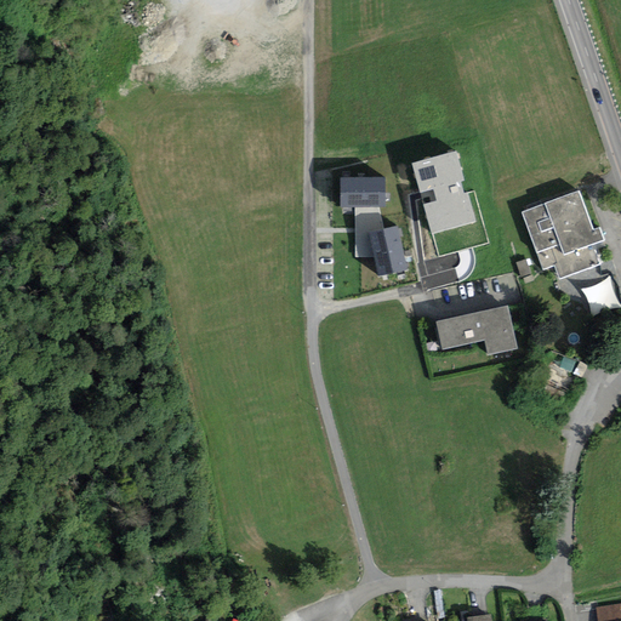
[(386,175),(341,175),(340,204),(386,204),(386,175)]
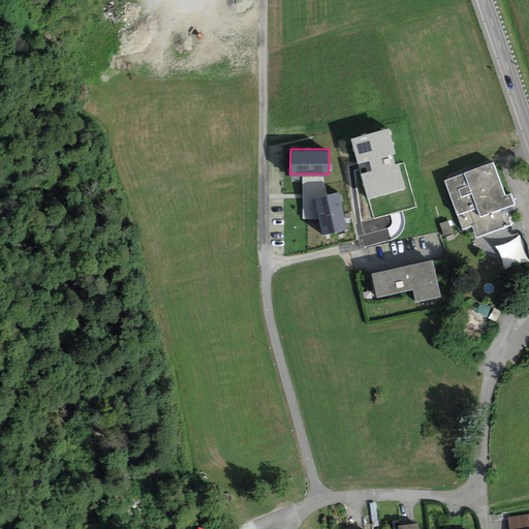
[(493,160),(443,179),(462,229),(473,225),(477,237),(511,223),(505,207),(515,203),(510,191),(505,193),(493,160)]
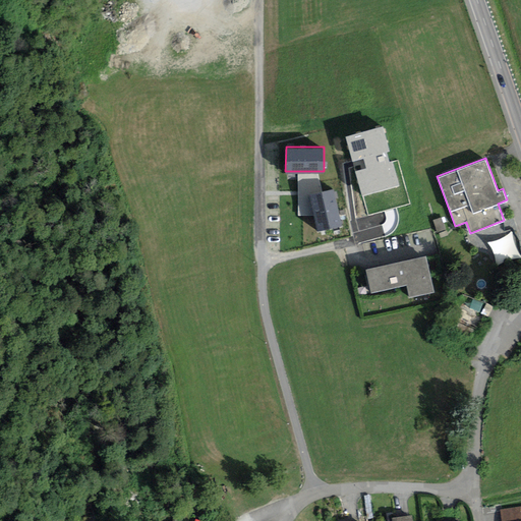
[(333,187),(309,193),(317,229),(341,223),(333,187)]
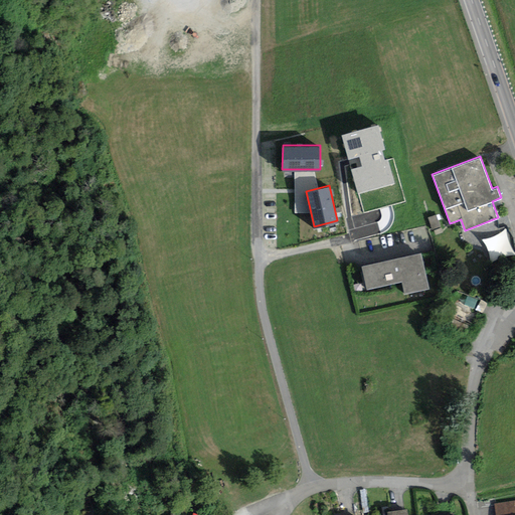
[(491,260),(514,255),(510,233),(487,237),(491,260)]
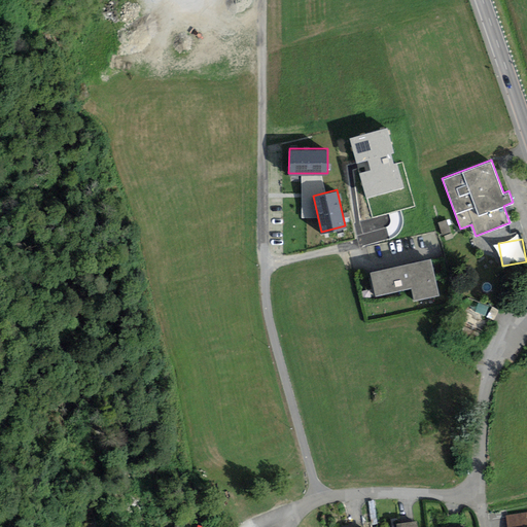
[(431,256),(371,271),(376,294),(411,286),(415,300),(440,294),(431,256)]
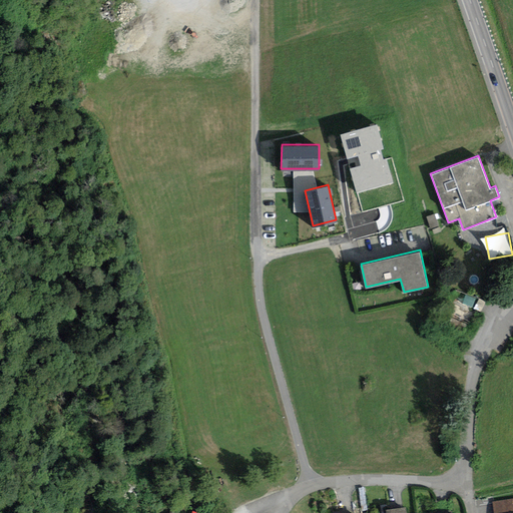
[(512,512),(512,498),(492,502),(493,512),(512,512)]
